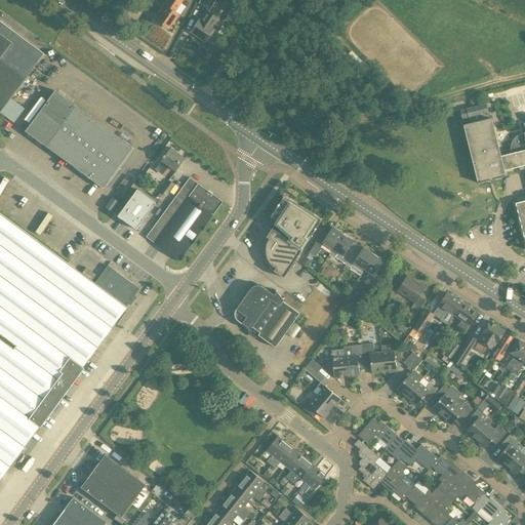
[(169,0),(161,13),(162,14),(157,21),(168,29),(173,22),(173,23),(179,15),(174,11),(183,0),(169,0)]
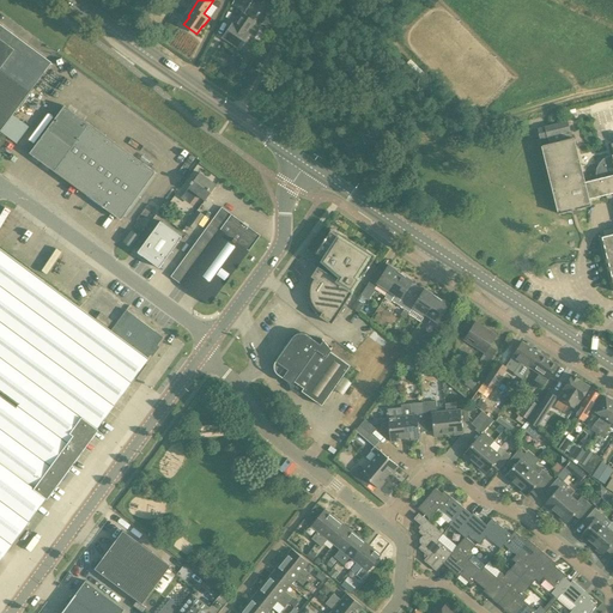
[(262,24),(271,28),(283,4),(274,0),(266,0),(272,4),(262,24)]
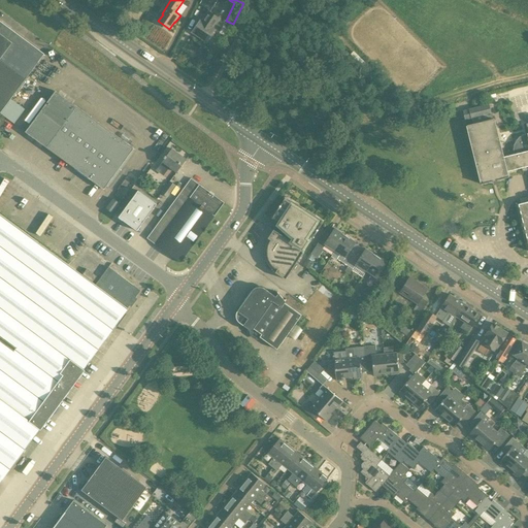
[(218,22),(219,20),(210,13),(208,12),(202,22),(200,20),(192,32),(206,42),(213,31),(218,34),(218,35),(219,35),(224,25),(223,25),(218,22)]
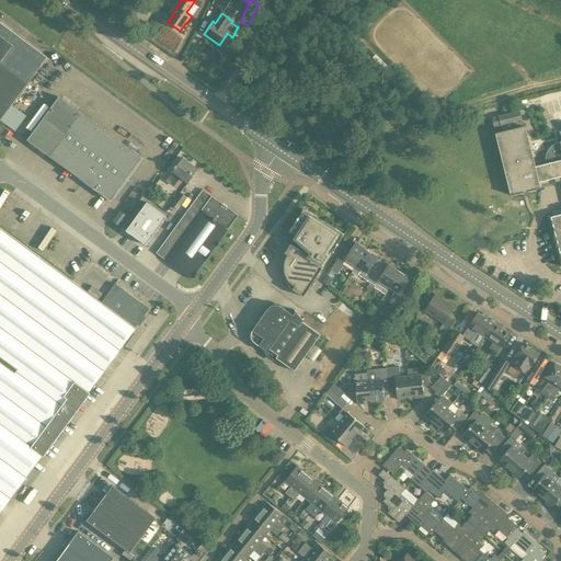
[(0,121),(46,58),(15,34),(18,32),(12,27),(10,31),(0,22),(0,122),(1,121),(0,121)]
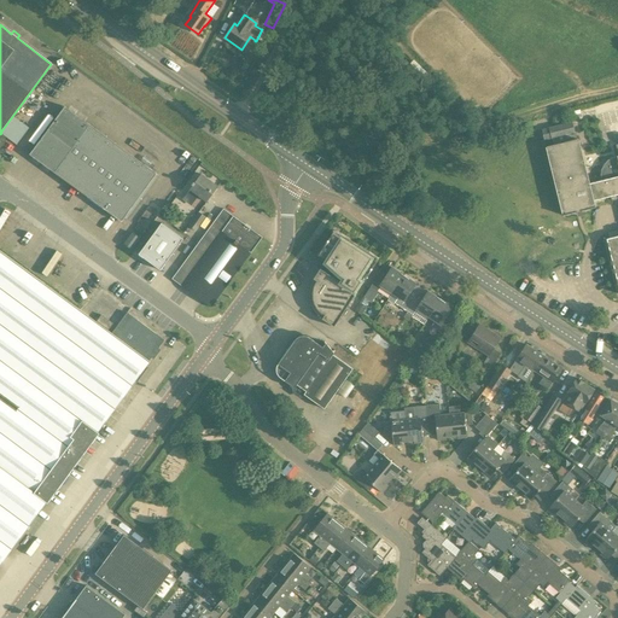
[(424,77),(410,64),(406,69),(420,82),(424,77)]
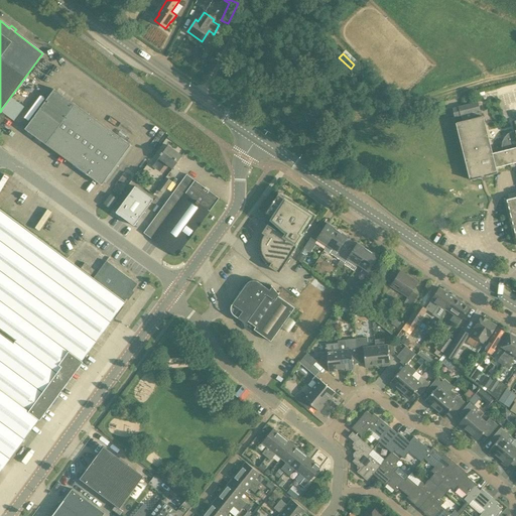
[(75,104),(53,89),(25,130),(43,143),(43,142),(103,184),(131,145),(75,104)]
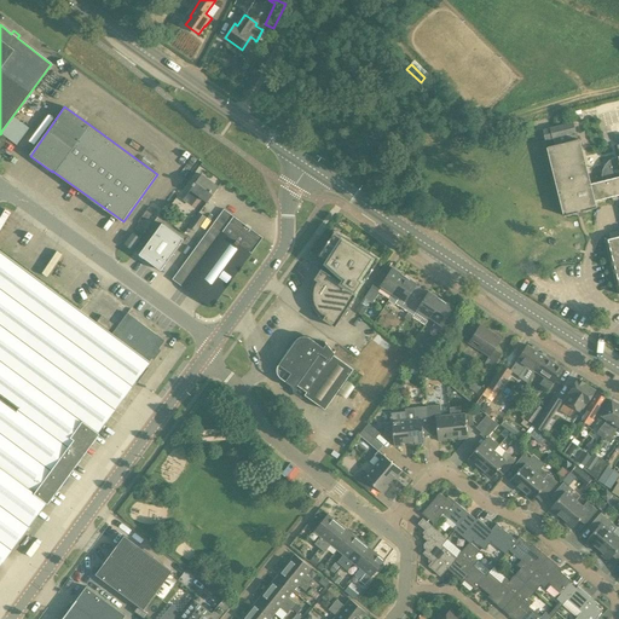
[(17,145),(29,128),(13,116),(1,134),(17,145)]
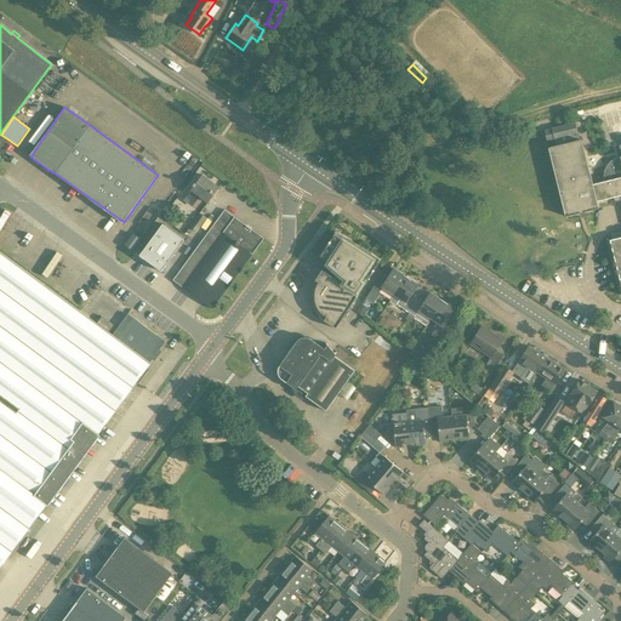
[(596,201),(610,198),(619,197),(620,195),(620,237),(609,240),(620,288),(620,144),(617,146),(620,157),(616,159),(611,161),(608,166),(604,171),(604,176),(604,182),(592,186),(580,140),(579,141),(576,130),(575,123),(545,131),(545,134),(547,141),(554,138),(557,146),(550,148),(567,217),(597,209),(596,201)]
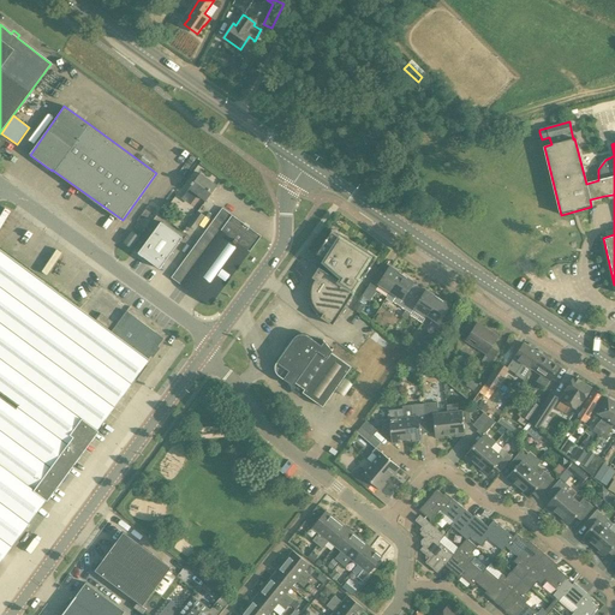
[(187,191),(204,203),(218,186),(199,173),(187,191)]
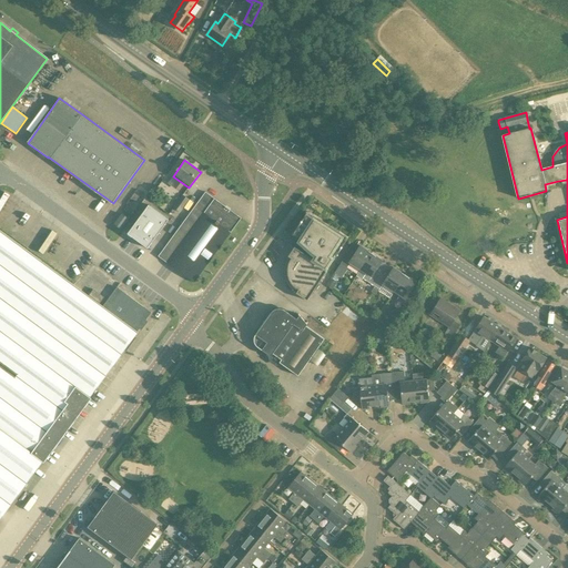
[(205,192),(158,256),(194,283),(241,219),(205,192)]
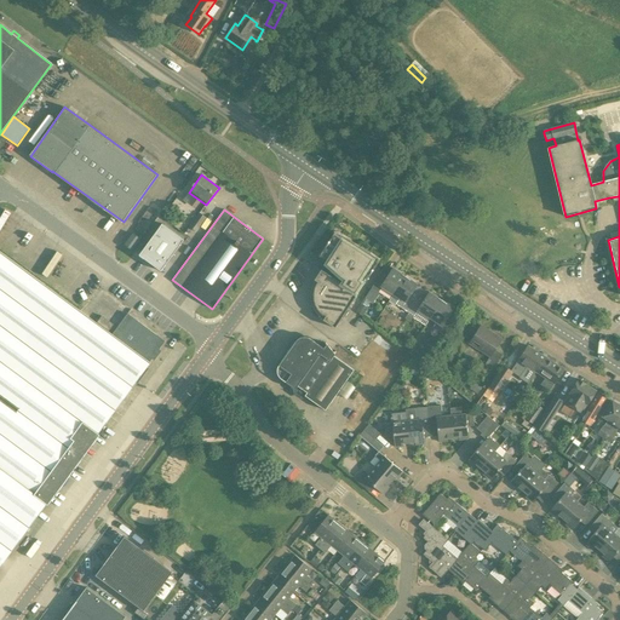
[(207,219),(200,213),(189,228),(196,234),(207,219)]
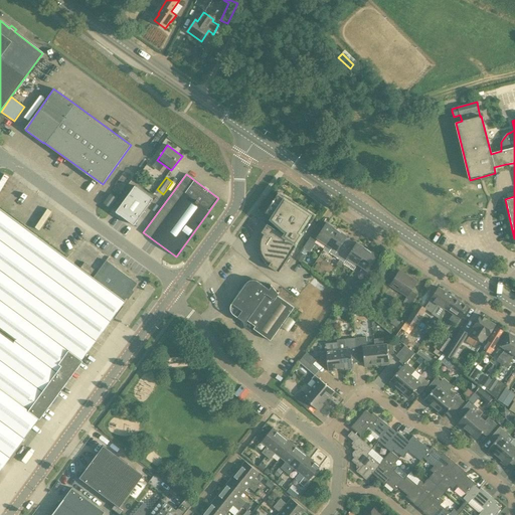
[(118,213),(134,225),(153,199),(135,186),(118,209),(120,210),(118,213)]
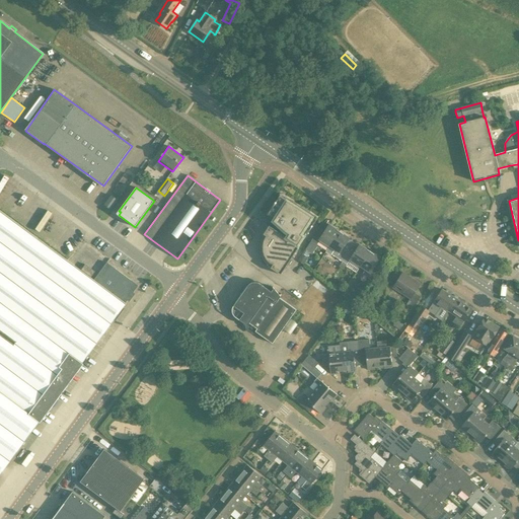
[(291,230),(287,237),(297,244),(302,237),(304,238),(318,217),(281,194),(268,214),(291,230)]
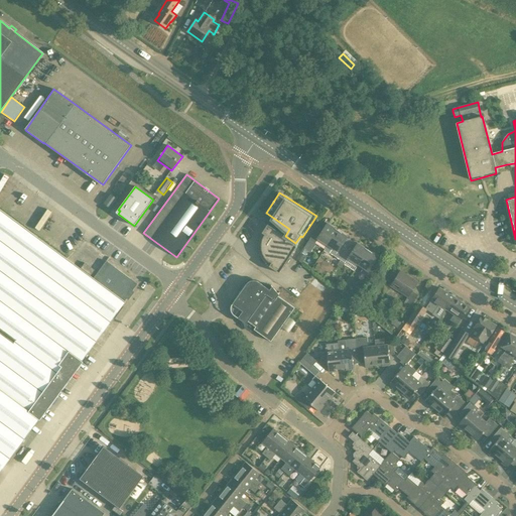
[(104,205),(109,209),(116,199),(111,195),(104,205)]
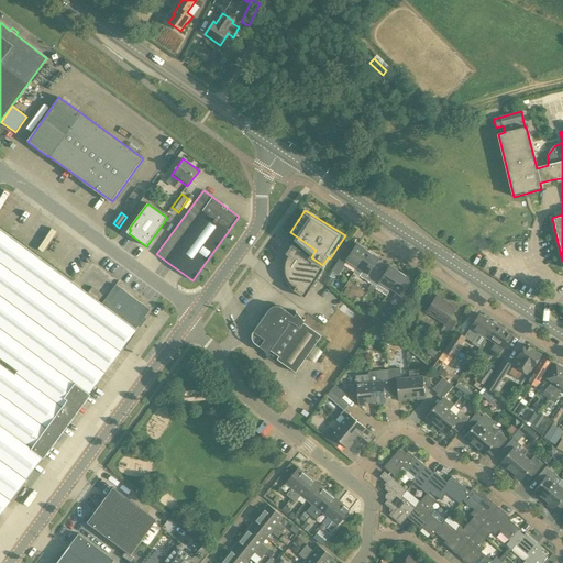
[(90,395),(88,394),(135,330),(101,305),(0,230),(0,512),(41,457),(43,459),(56,441),(57,442),(63,434),(62,433),(90,395)]
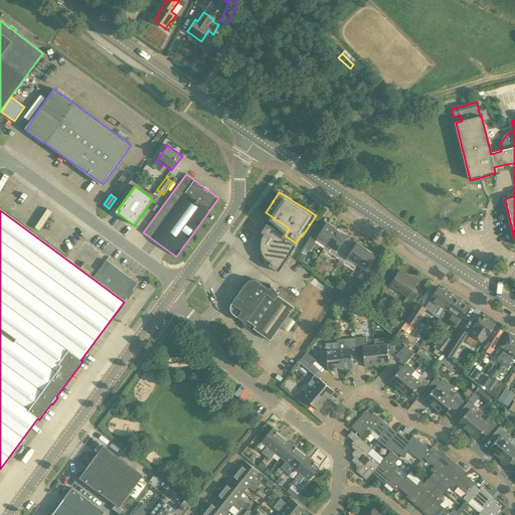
[(317,238),(327,244),(327,245),(337,230),(326,223),(320,232),(315,229),(309,239),(314,242),(317,238)]
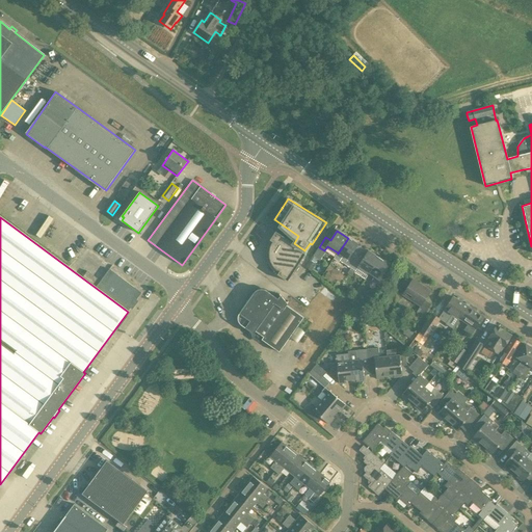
[(304,250),(294,243),(275,232),(270,240),(272,242),(271,243),(270,245),(270,246),(269,248),(269,250),(269,251),(269,253),(269,254),(269,256),(269,257),(269,258),(269,260),(270,262),(271,264),(271,265),(273,267),(274,269),(275,270),(276,271),(278,272),(277,274),(288,282),(307,251),(304,250)]
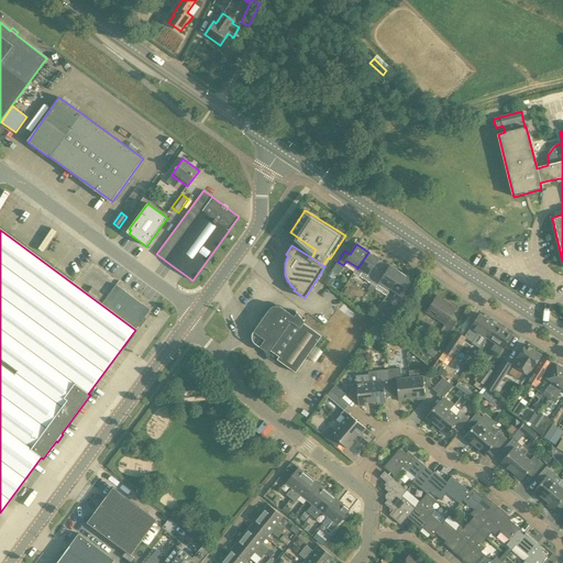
[(360,276),(371,284),(378,273),(372,268),(379,258),(368,252),(357,268),(357,267),(353,274),(359,278),(360,276)]
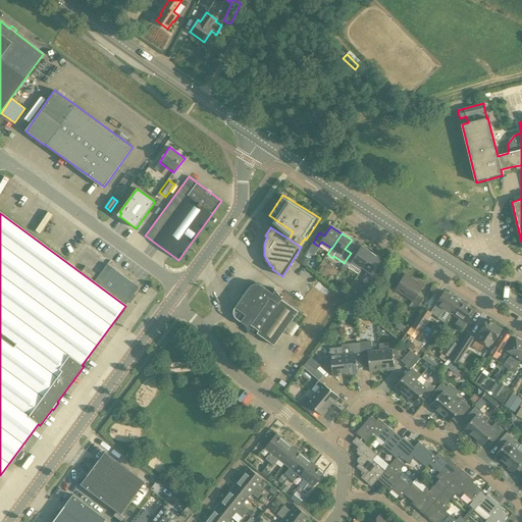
[(355,256),(351,253),(344,263),(349,266),(352,261),(362,268),(372,253),(362,246),(355,256)]
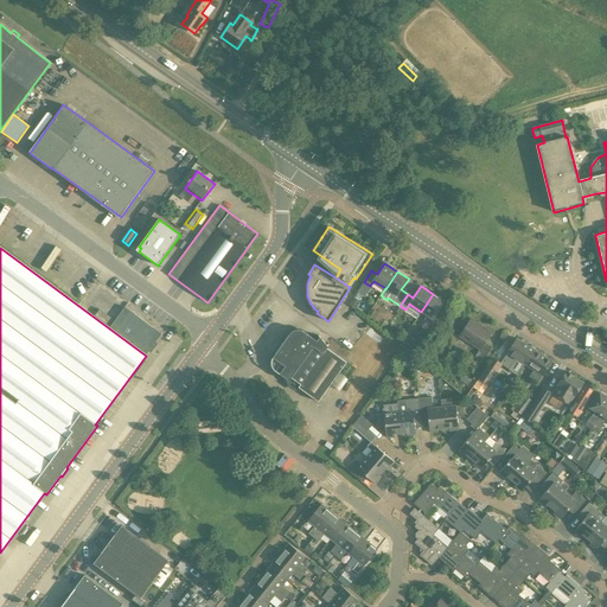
[(433,294),(421,312),(427,315),(423,321),(435,328),(442,317),(436,313),(445,301),(433,294)]
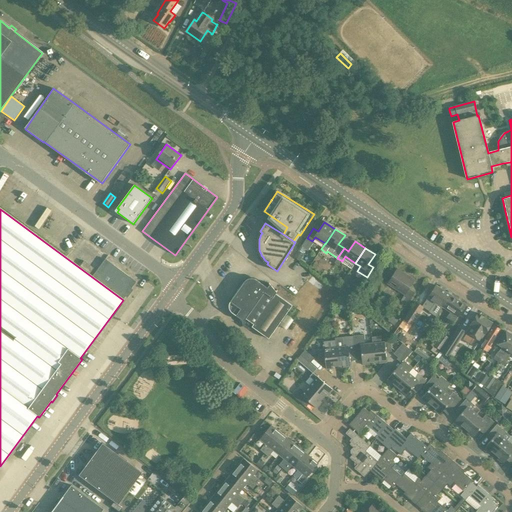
[(136,282),(105,259),(92,277),(123,300),(136,282)]
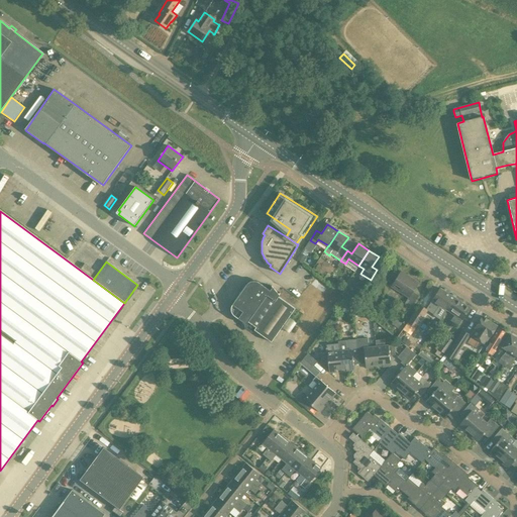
[(91,277),(94,272),(85,265),(81,270),(91,277)]
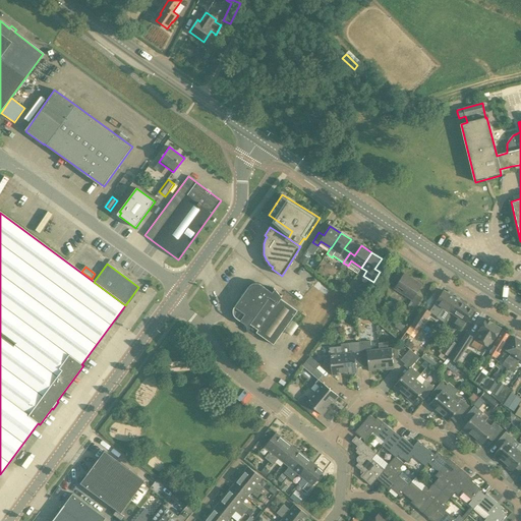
[(319,268),(313,274),(329,284),(333,277),(319,268)]
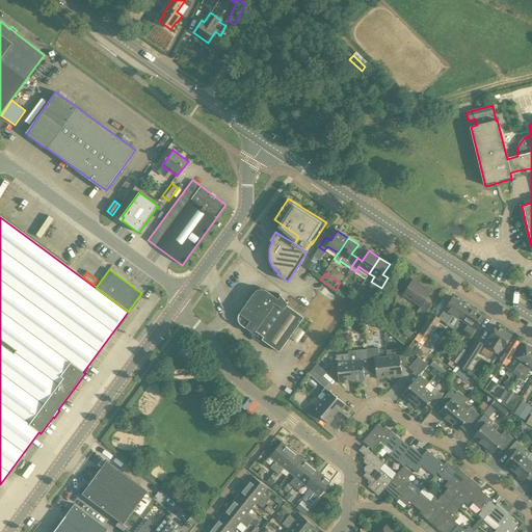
[(430,304),(424,300),(430,291),(413,280),(404,292),(411,297),(410,299),(421,306),(416,313),(422,317),(430,304)]
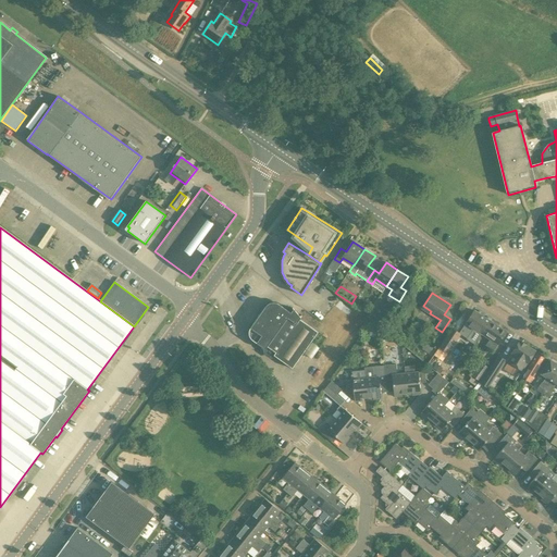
[(265,307),(250,329),(249,332),(249,335),(250,338),(252,341),(265,349),(265,354),(271,357),(274,356),(293,369),(318,333),(300,320),(301,318),(293,308),(289,312),(277,304),(276,304),(274,302),(272,302),(270,304),(269,304),(268,305),(267,306),(265,307)]
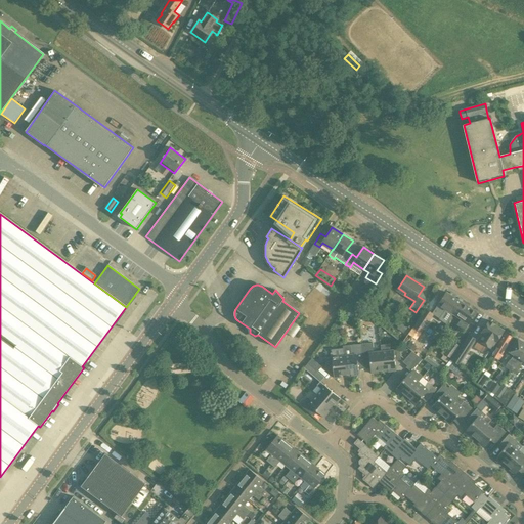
[(445,309),(453,314),(461,302),(446,293),(434,310),(442,315),(445,309)]
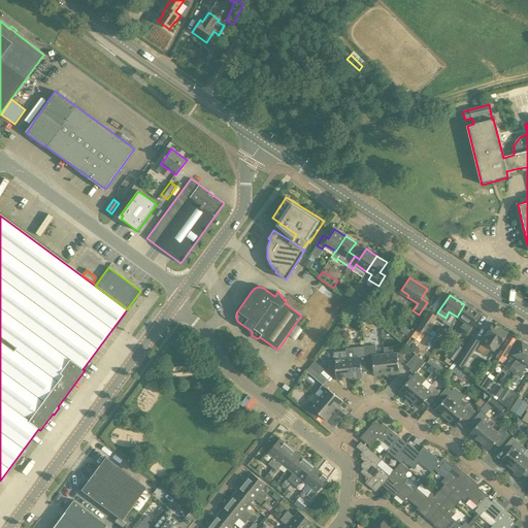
[(480,315),(464,304),(457,317),(464,322),(460,328),(468,332),(471,327),(472,327),(480,315)]
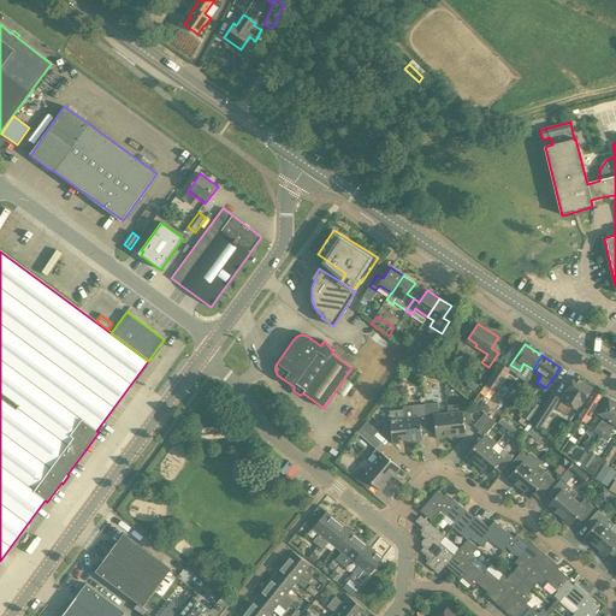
[(492,388),(493,389),(507,371),(498,365),(486,384),(487,384),(485,388),(490,391),(492,388)]
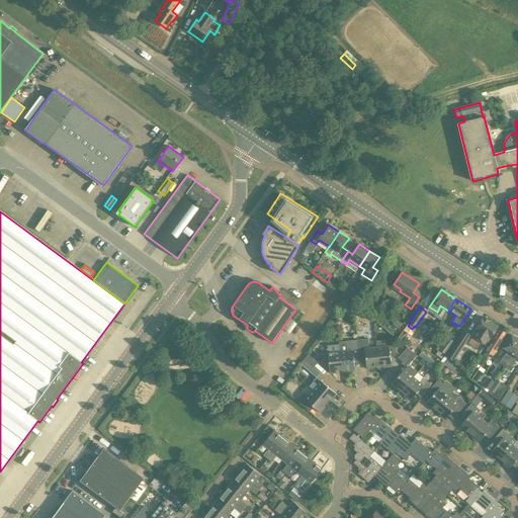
[(477,329),(471,336),(467,343),(477,348),(481,342),(486,345),(490,338),(491,338),(498,327),(490,321),(484,317),(476,329),(477,329)]
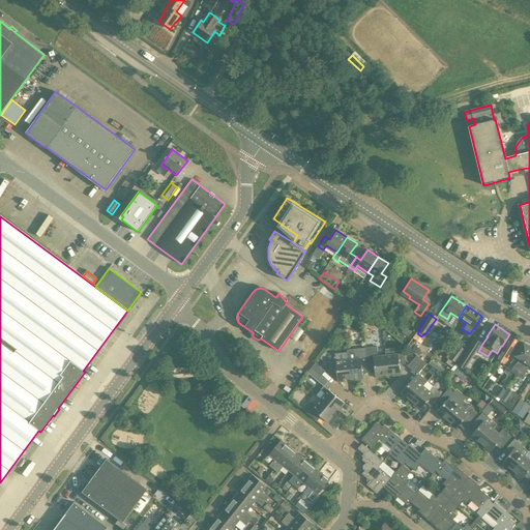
[(403,332),(408,336),(411,331),(407,327),(403,332)]
